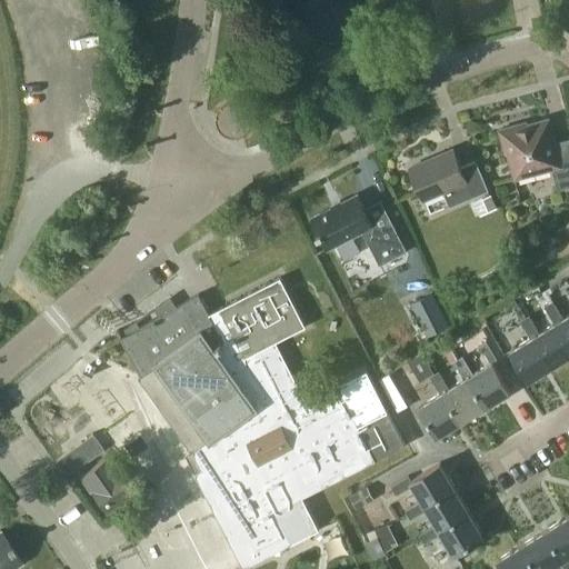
[(568,137),(555,141),(548,118),(526,125),(526,122),(498,129),(502,145),(505,143),(515,178),(558,166),(565,188),(568,186),(568,137)]
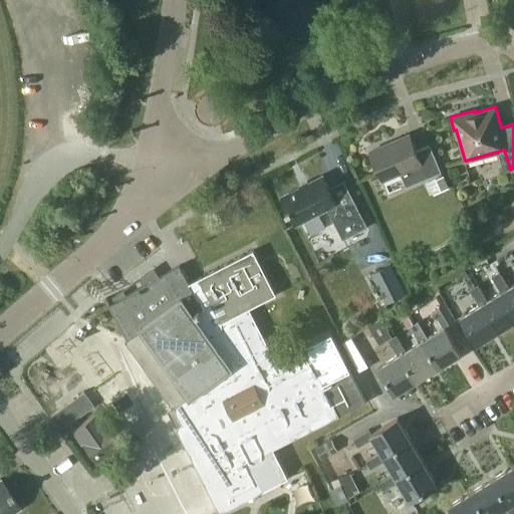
[(416,151),(409,135),(369,151),(381,180),(400,173),(406,187),(441,172),(430,146),(416,151)]
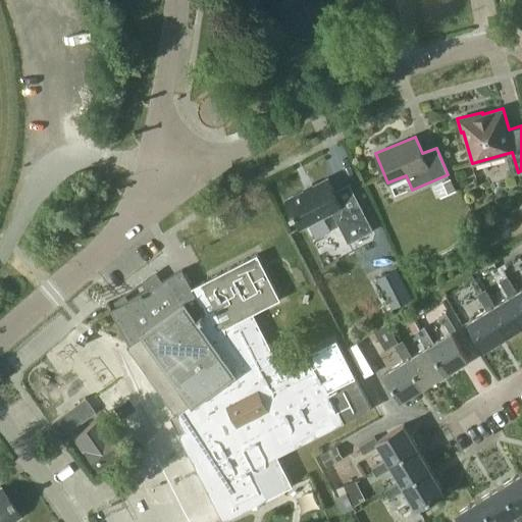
[(345,212),(343,206),(333,191),(327,177),(285,199),(300,227),(332,211),(348,242),(373,229),(360,204),(345,212)]
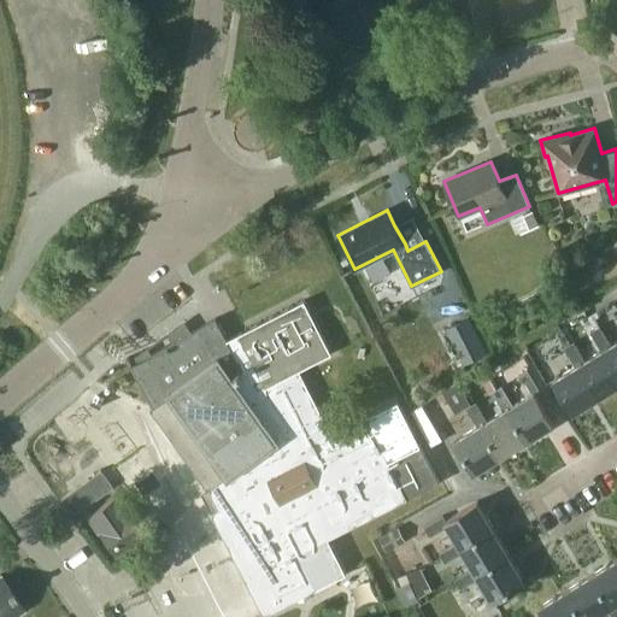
[(540,225),(533,210),(522,215),(529,230),(540,225)]
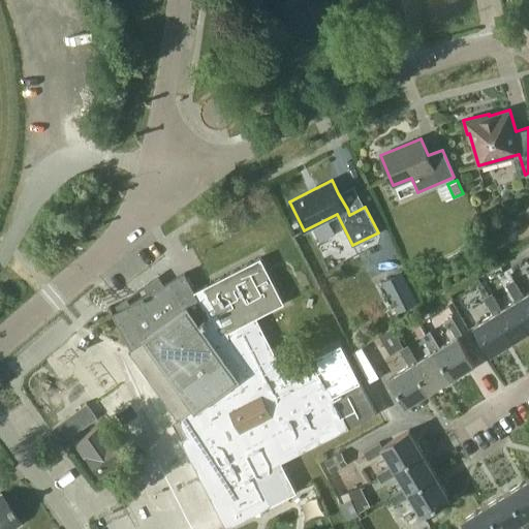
[(204,286),(194,291),(209,320),(200,330),(213,347),(227,339),(232,346),(262,331),(258,322),(255,316),(283,302),(260,257),(209,284),(204,286)]
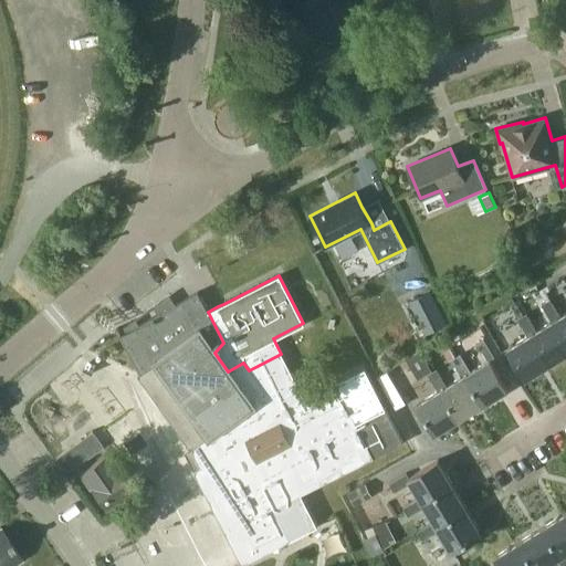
[(556,318),(565,335),(565,289),(565,290),(565,292),(565,312),(559,316),(556,318)]
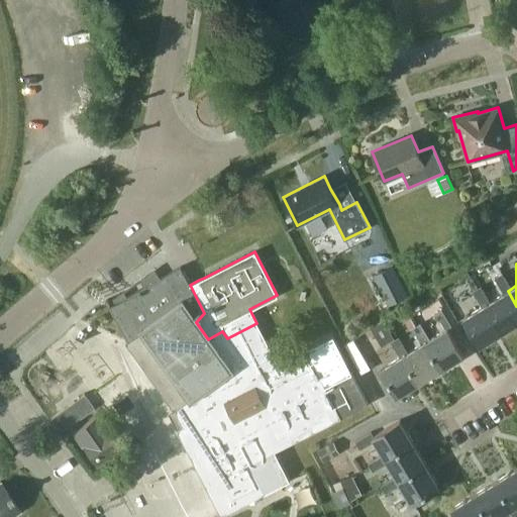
[(107,300),(106,300),(110,306),(128,340),(125,342),(175,410),(190,398),(191,400),(231,371),(229,368),(241,357),(227,338),(222,331),(208,339),(196,322),(204,313),(190,285),(180,267),(161,278),(144,287),(127,296),(123,299),(119,293),(108,301),(107,300)]
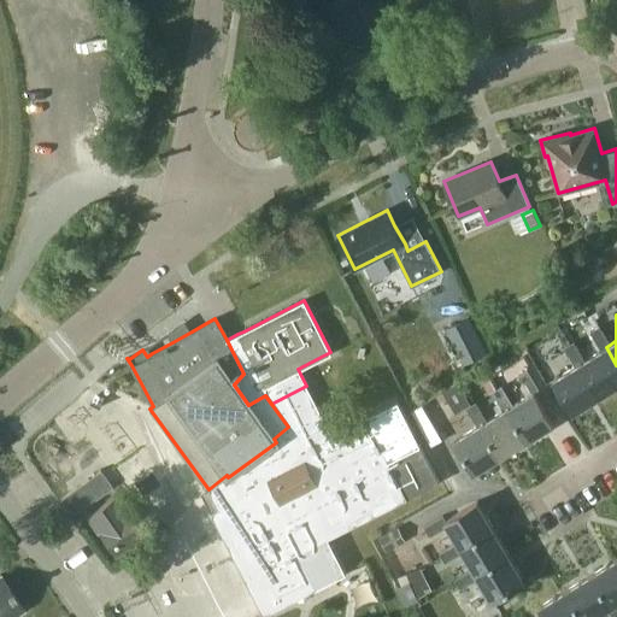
[(468,318),(446,329),(464,363),(485,352),(468,318)]
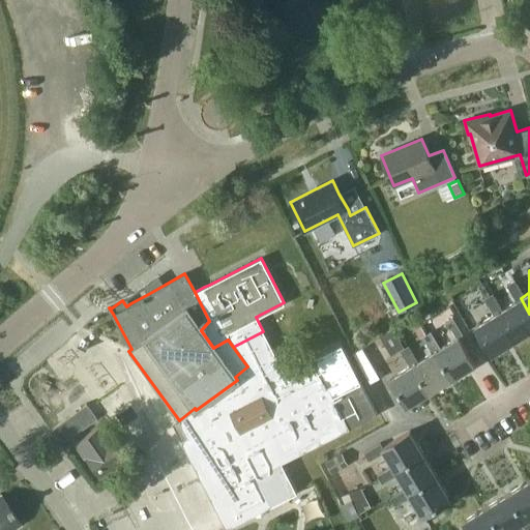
[(514,340),(529,329),(529,314),(521,298),(524,296),(514,280),(506,285),(517,300),(502,310),(498,312),(514,340)]
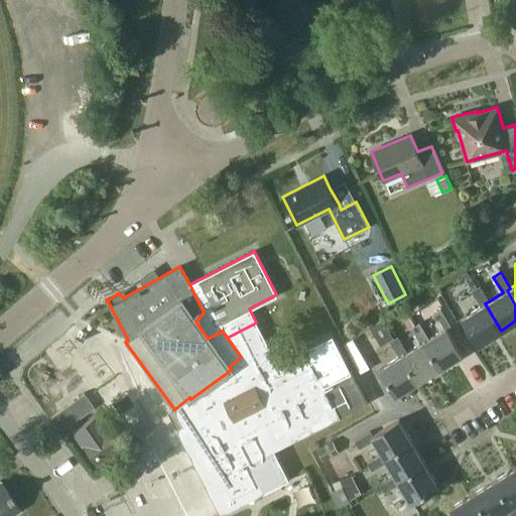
[(485,303),(489,301),(479,285),(472,290),(481,306),(462,317),(478,345),(501,331),(485,303)]
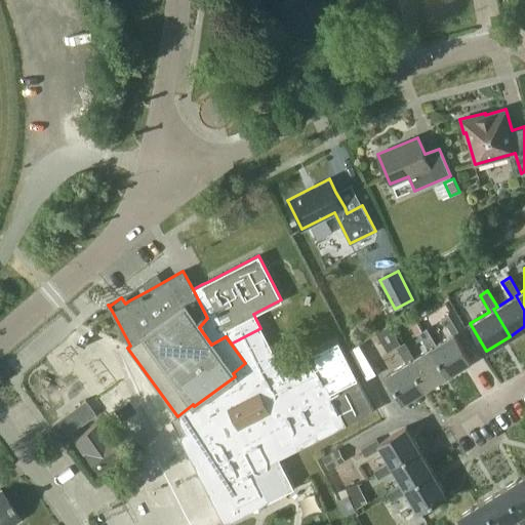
[(436,344),(432,347),(448,374),(471,360),(454,333),(458,331),(448,315),(440,320),(450,335),(436,344)]
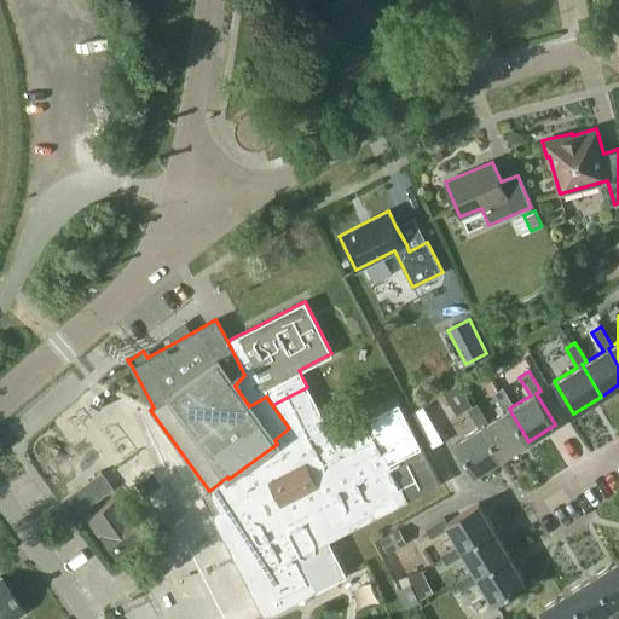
[(497,391),(491,380),(484,385),(490,395),(493,393),(496,392),(497,391)]
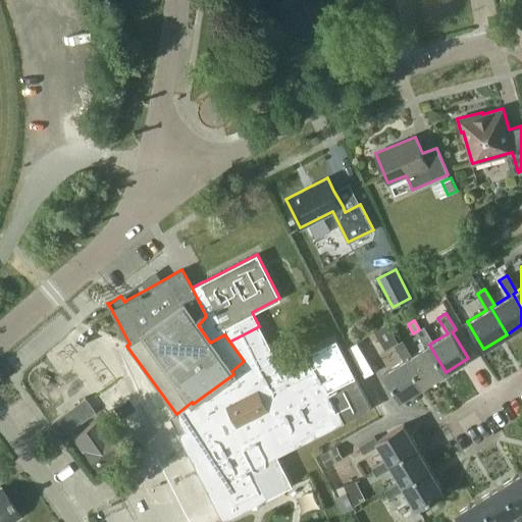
[(385,323),(373,331),(385,351),(395,346),(394,345),(399,342),(387,322),(385,323)]
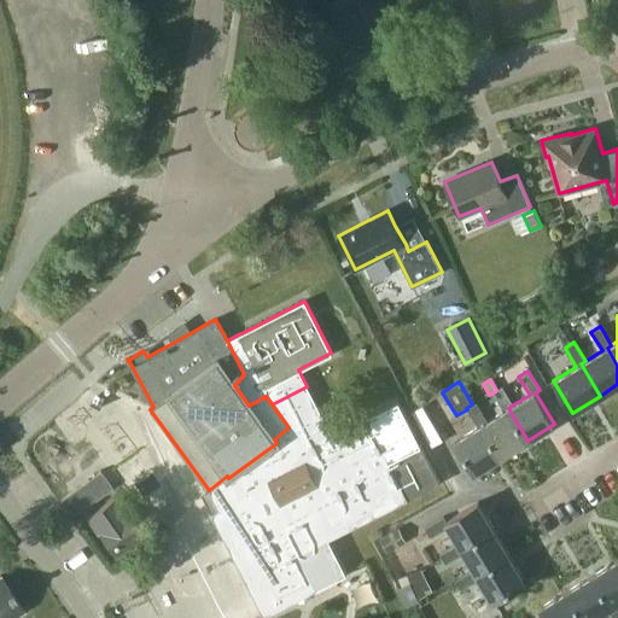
[(227,476),(209,490),(221,508),(213,513),(246,581),(258,605),(264,617),(347,575),(327,537),(355,523),(356,525),(439,483),(398,402),(332,436),(307,386),(272,404),(289,427),(274,439),(277,443),(228,478),(227,476)]
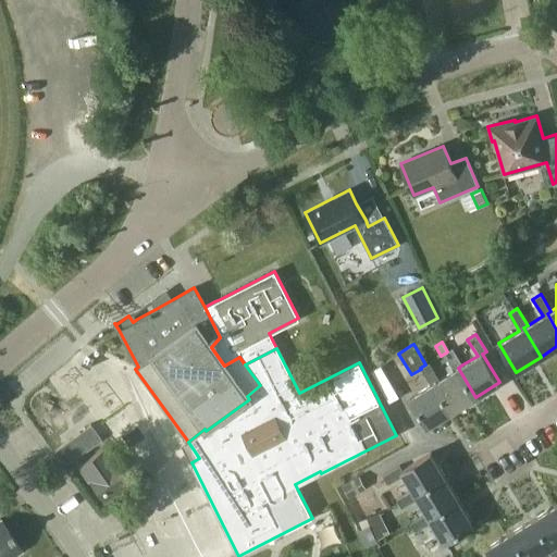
[(438,380),(434,382),(452,411),(475,397),(458,368),(462,364),(454,350),(453,348),(447,351),(446,353),(444,354),(454,370),(438,380)]
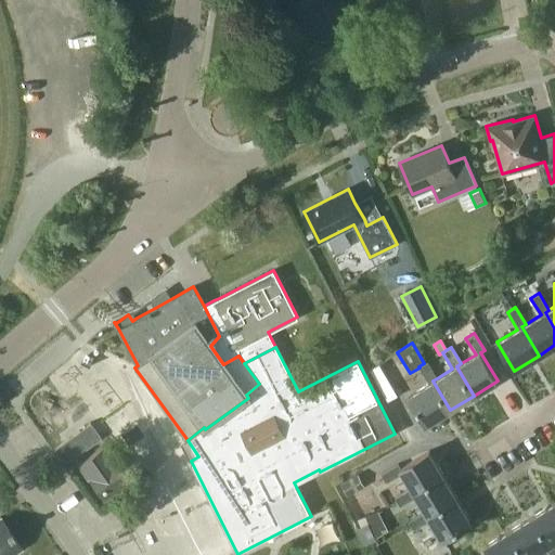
[(429,383),(409,396),(426,424),(450,410),(433,381),(437,378),(427,361),(424,363),(418,366),(420,368),(429,383)]
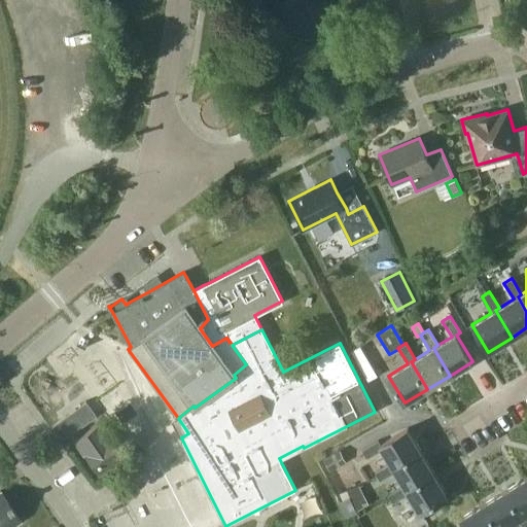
[(75,408),(85,422),(96,415),(84,400),(75,408)]
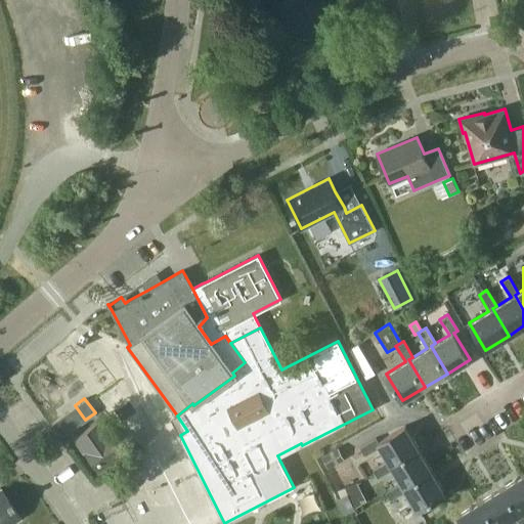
[(74,428),(83,421),(72,406),(62,413),(74,428)]
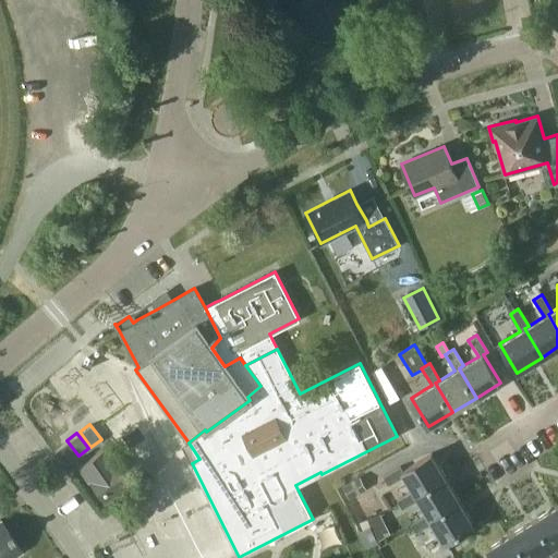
[(77,465),(87,480),(102,500),(128,483),(102,447),(77,465)]
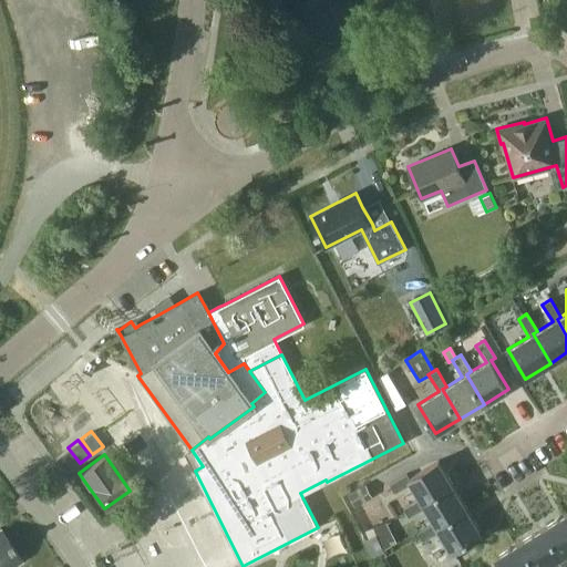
[(412,483),(421,497),(423,502),(453,485),(439,461),(409,477),(406,474),(389,484),(394,493),(412,483)]
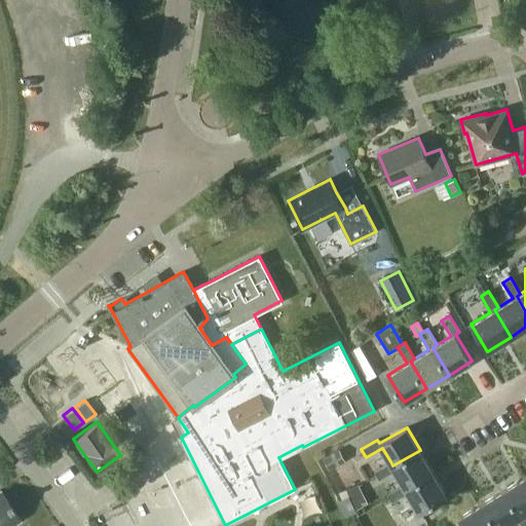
[(323,457),(329,470),(345,461),(339,449),(323,457)]
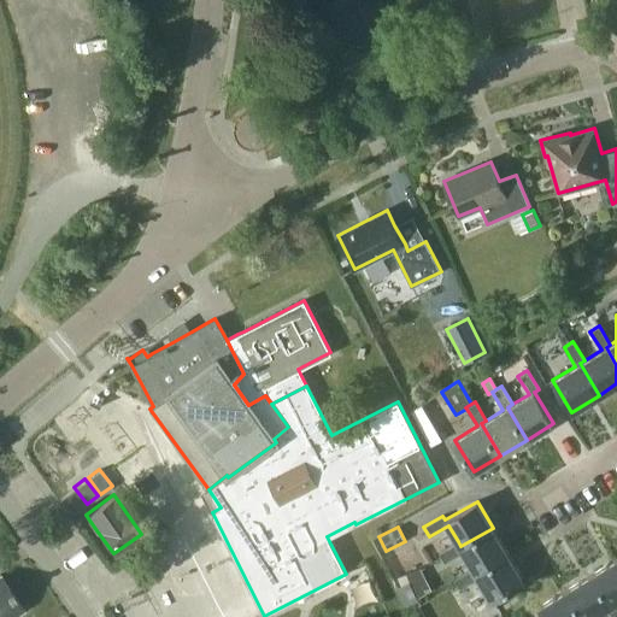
[(464,551),(474,568),(476,573),(509,553),(493,528),(460,546),(458,541),(439,553),(445,563),(464,551)]
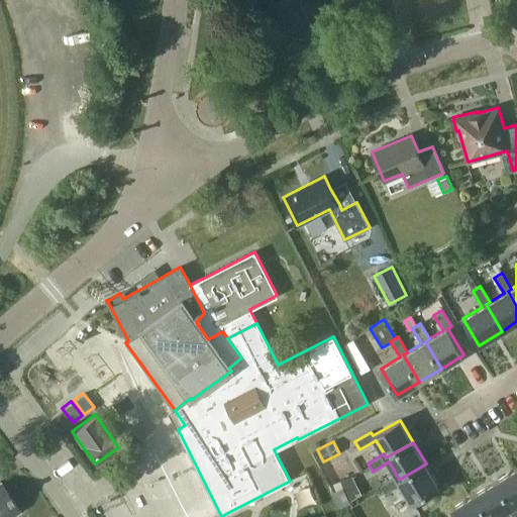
[(439,487),(426,463),(399,480),(397,476),(381,485),(386,493),(401,484),(412,503),(439,487)]
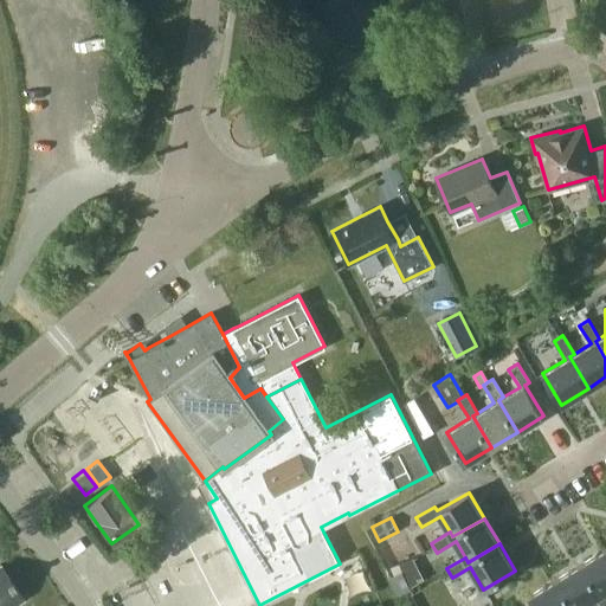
[(605,548),(582,563),(601,594),(605,592),(605,591),(605,548)]
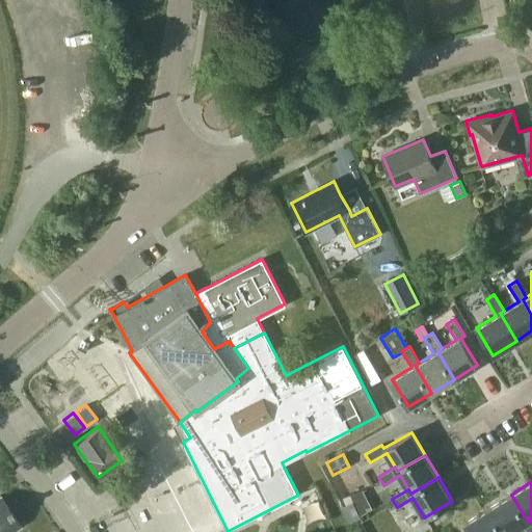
[(0,531),(7,531),(20,525),(0,495),(0,531)]
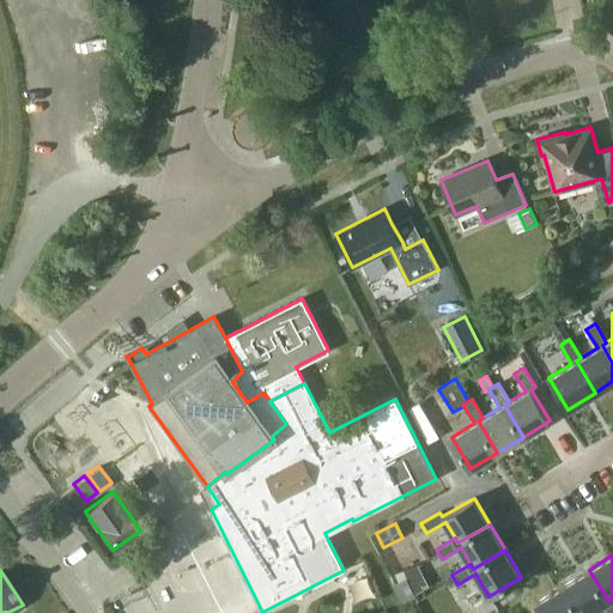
[(589,570),(563,586),(580,612),(588,612),(604,604),(608,612),(612,612),(612,599),(608,601),(589,570)]
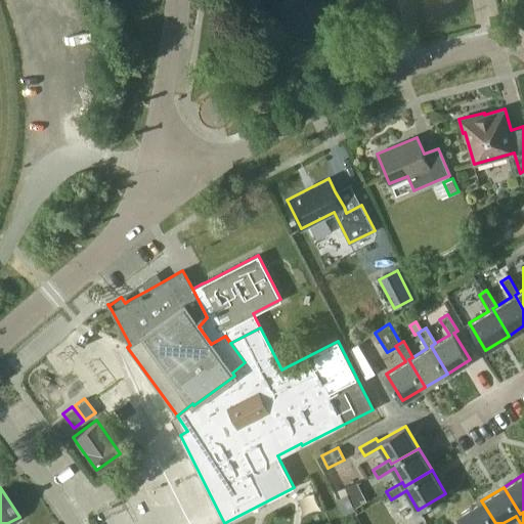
[(495,523),(481,500),(457,515),(463,523),(495,523)]
